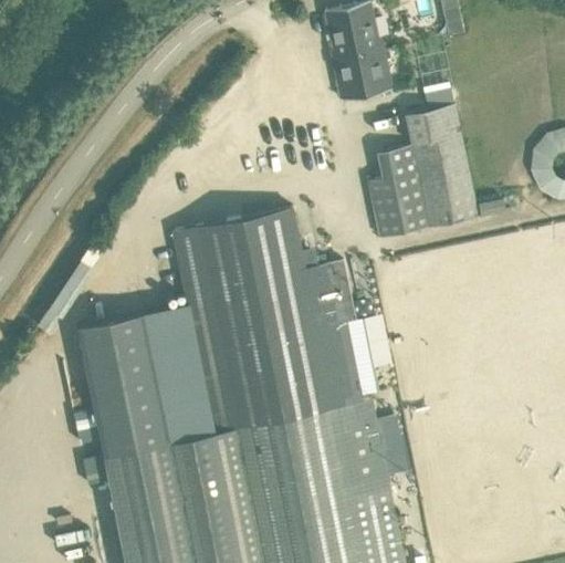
[(334,50),(382,40),(382,39),(379,40),(370,1),(325,10),(334,50)]
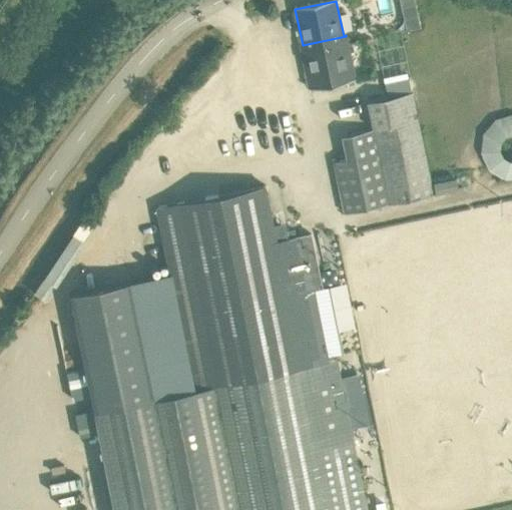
[(346,36),(303,45),(301,46),(310,91),(348,83),(349,87),(356,86),(355,82),(356,82),(346,36)]
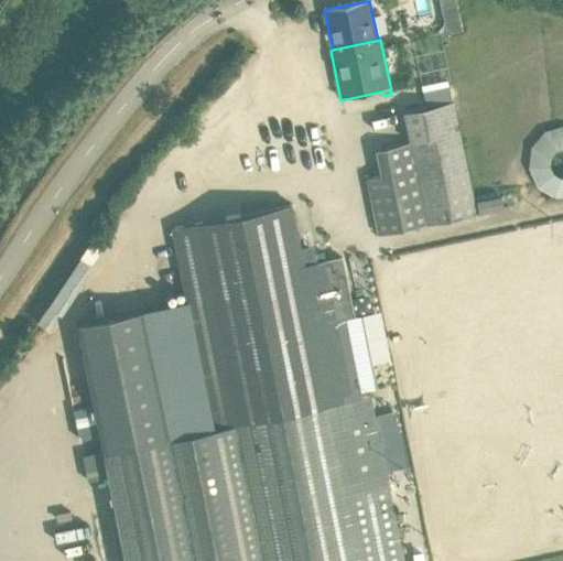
[(379,237),(477,217),(454,105),(405,115),(412,146),(386,150),(391,176),(368,181),(379,237)]
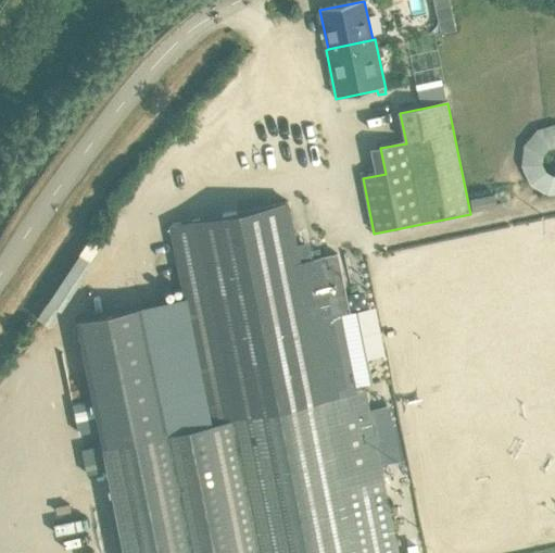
[(535,135),(526,149),(524,158),(524,168),(530,181),(542,191),(554,195),(554,127),(551,127),(535,135)]
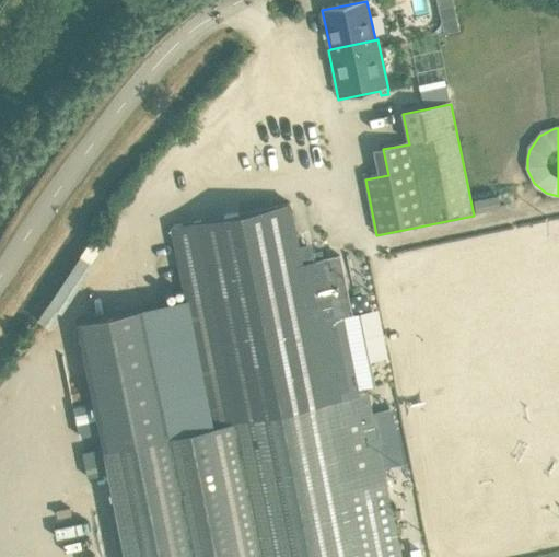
[(499,197),(475,201),(477,212),(501,208),(499,197)]
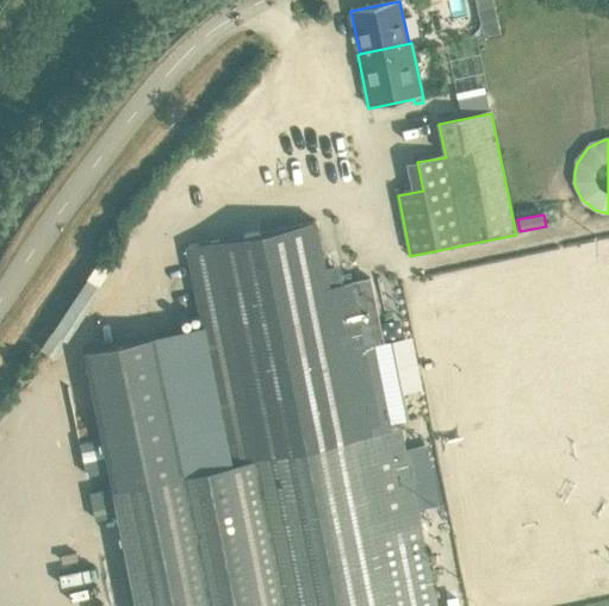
[(187,250),(203,328),(85,351),(104,441),(110,473),(113,489),(119,517),(137,605),(436,605),(399,424),(390,426),(374,348),(365,350),(362,341),(374,338),(371,319),(359,322),(352,285),(329,289),(316,224),(187,250)]
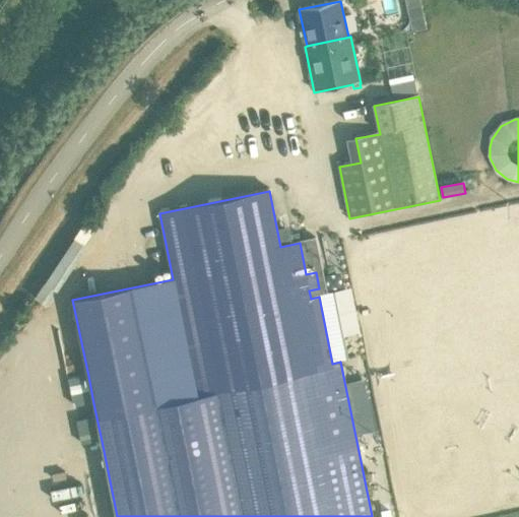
[(518,203),(366,232),(370,254),(354,256),(357,266),(518,237),(518,203)]
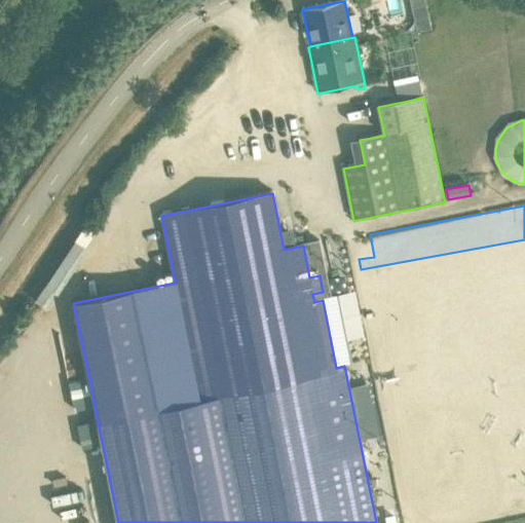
[(89,380),(68,384),(74,412),(95,408),(89,380)]
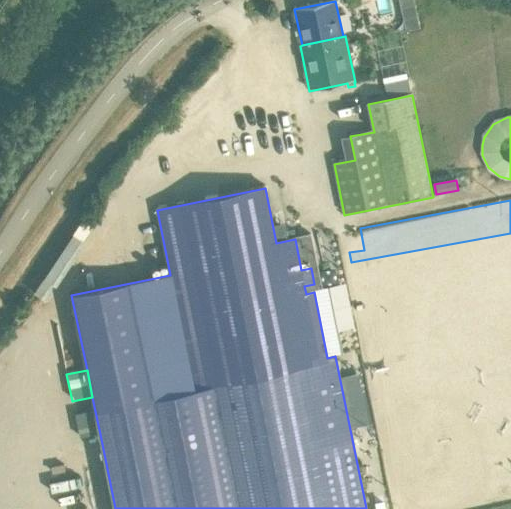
[(95,411),(75,416),(79,439),(100,434),(95,411)]
